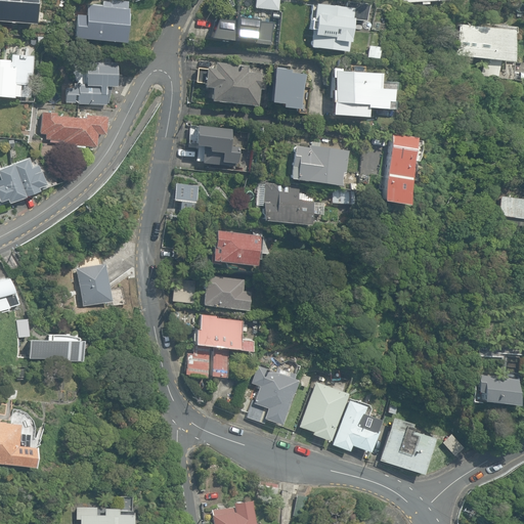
[(0,0),(0,20),(34,24),(36,0),(0,0)]
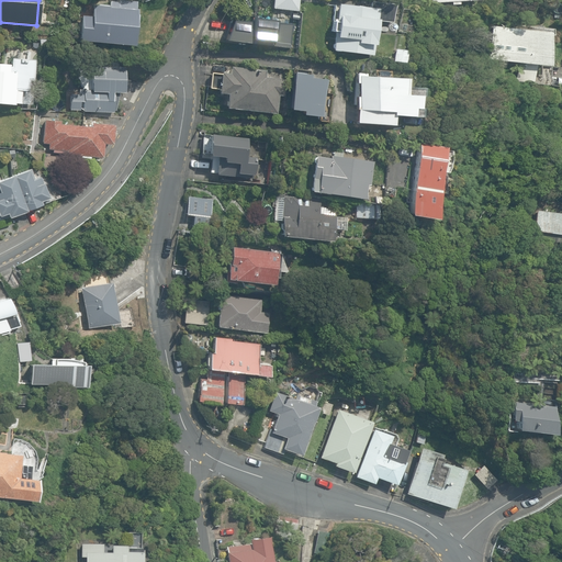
[(79,41),(134,45),(137,8),(136,8),(136,1),(123,0),(116,0),(117,1),(109,1),(108,7),(92,4),(91,17),(81,15),(79,41)]
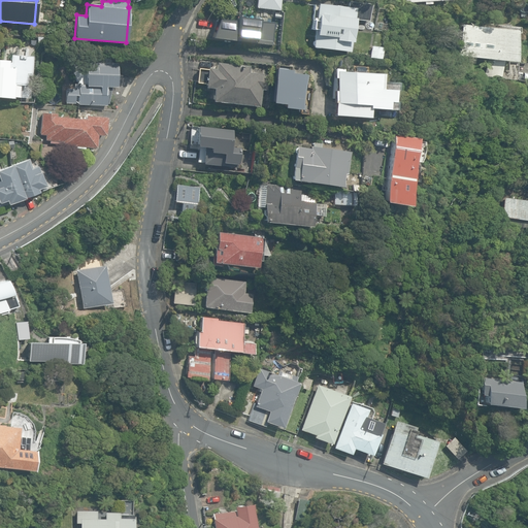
[(282,0),(256,0),(255,8),(281,10),(282,0)]
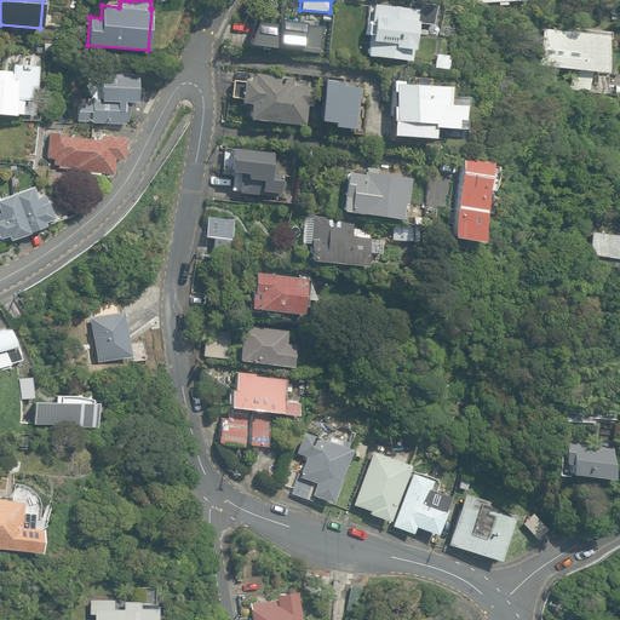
[(366,56),(411,61),(415,23),(431,26),(434,5),(408,3),(408,9),(373,5),(371,23),(366,23),(365,35),(368,35),(366,56)]
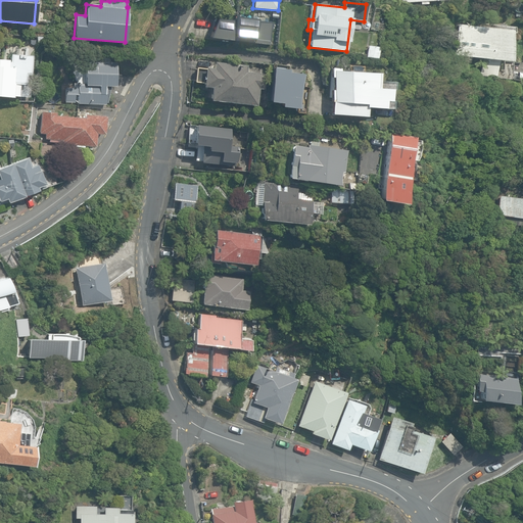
[(233,19),(214,17),(206,37),(269,43),(271,20),(234,13),(233,19)]
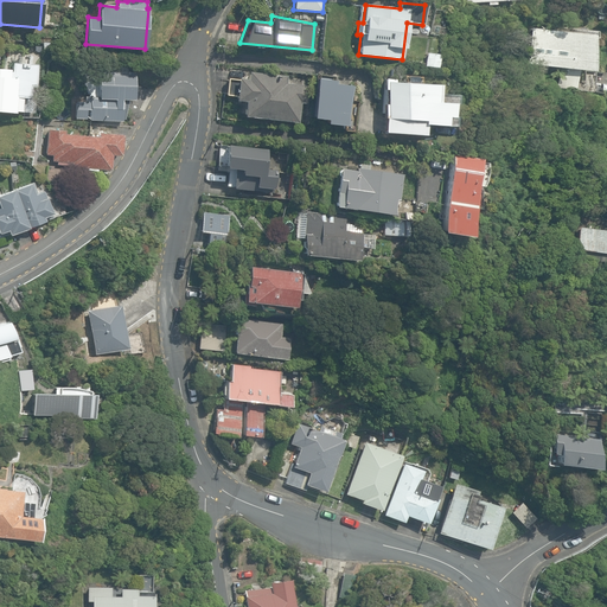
[(531,27),(526,63),(557,68),(555,78),(572,80),(574,70),(585,71),(590,34),(531,27)]
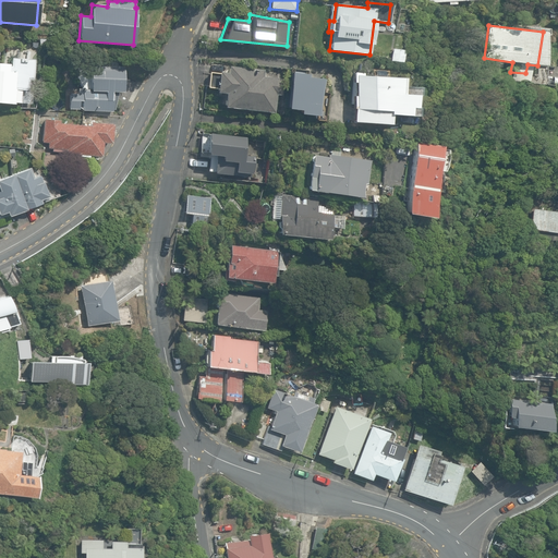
[(390,61),(401,62),(403,50),(392,49),(390,61)]
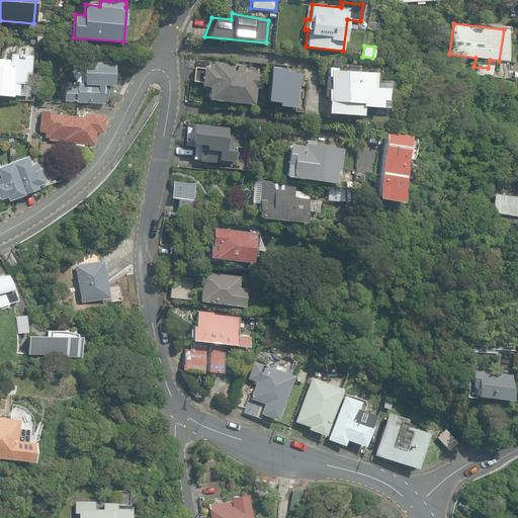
[(0,95),(11,96),(11,95),(27,96),(29,56),(8,55),(8,60),(0,59),(0,95)]
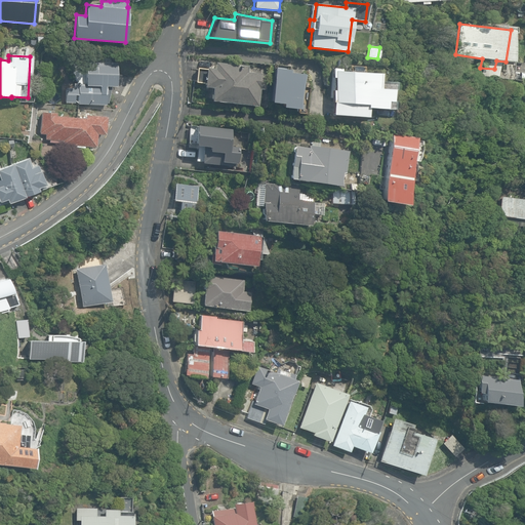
[(77,104),(105,105),(105,103),(107,103),(111,86),(115,86),(116,63),(86,62),(86,84),(78,84),(77,88),(65,88),(65,103),(74,103),(74,94),(77,94),(77,104)]
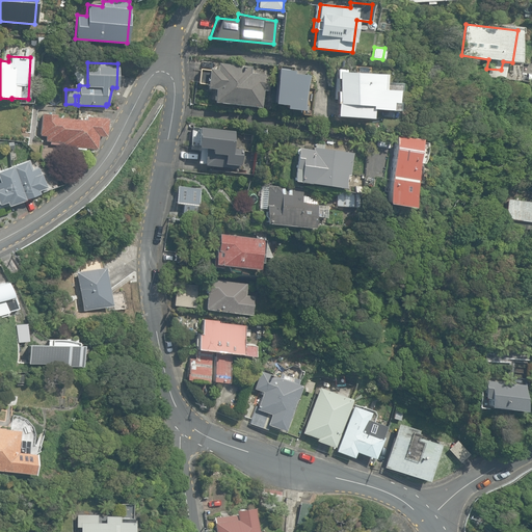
[(212,102),(261,108),(263,90),(268,90),(270,76),(250,74),(251,67),(217,63),(216,70),(208,69),(208,70),(198,69),(197,84),(206,85),(206,88),(214,89),(212,102)]
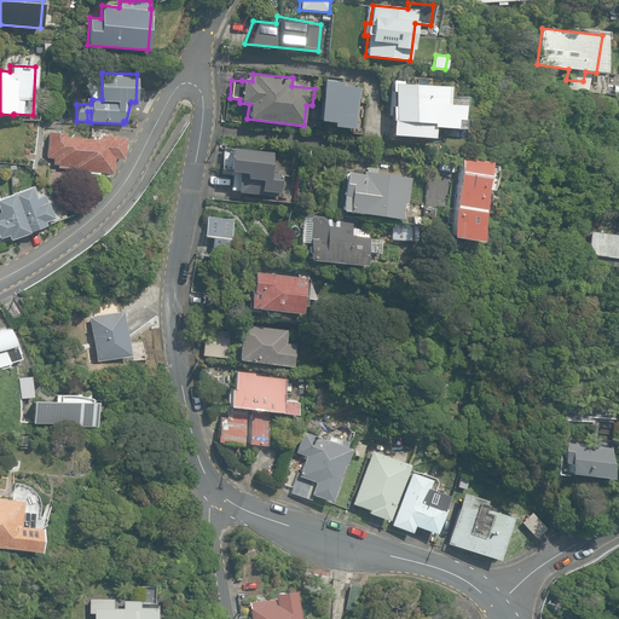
[(427,85),(427,79),(415,77),(415,85),(401,84),(403,81),(392,80),(389,120),(388,136),(431,138),(432,127),(452,128),(463,128),(463,119),(460,119),(460,106),(464,106),(464,97),(446,96),(446,87),(427,85)]
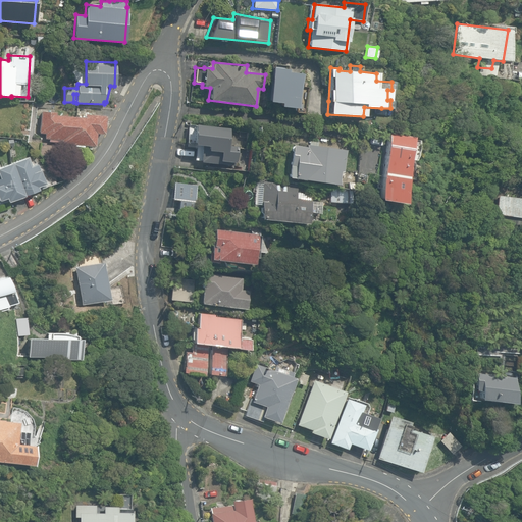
[(289,70),(271,68),(267,101),(279,103),(278,106),(288,107),(288,112),(305,114),(308,86),(302,85),(303,73),(289,71),(289,70)]
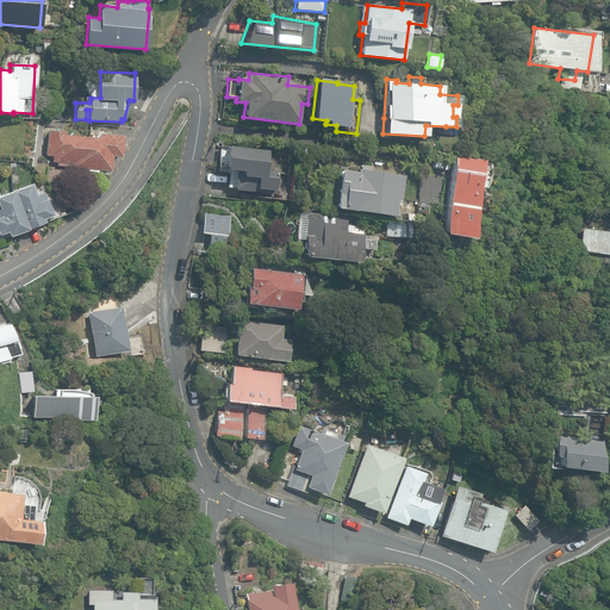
[(86,170),(95,172),(95,169),(109,170),(110,156),(111,156),(119,156),(120,136),(97,135),(95,137),(63,135),(63,132),(48,131),(45,155),(53,156),(51,162),(56,163),(72,163),(70,168),(86,169),(86,170)]
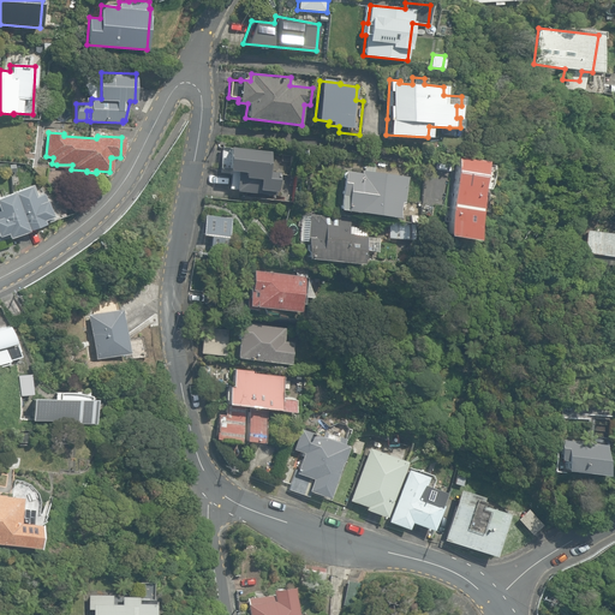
[(279,196),(281,174),(279,174),(279,172),(267,171),(269,151),(266,150),(221,145),(218,173),(231,174),(228,189),(234,189),(234,191),(279,196)]
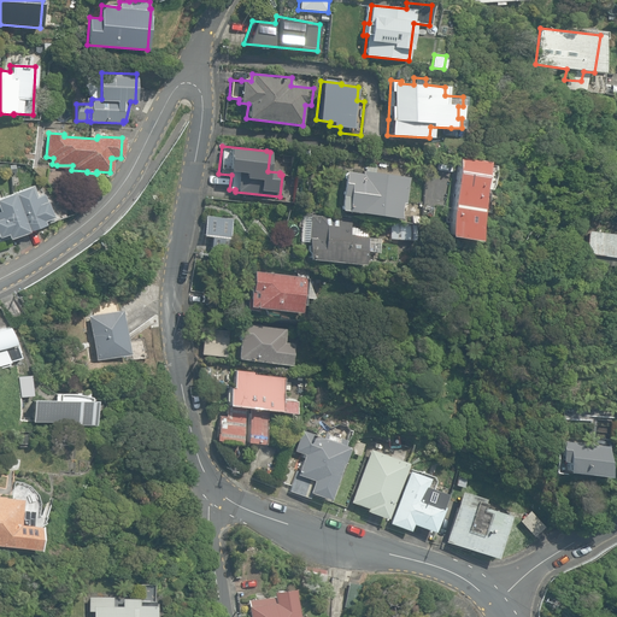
[(445,236),(472,240),(486,162),(458,157),(445,236)]
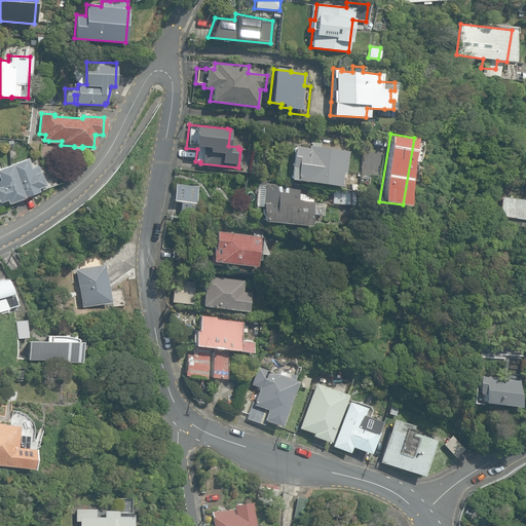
[(289,179),(340,186),(342,173),(345,174),(348,152),(318,147),(320,143),(310,142),(310,146),(309,146),(308,149),(294,147),(289,179)]
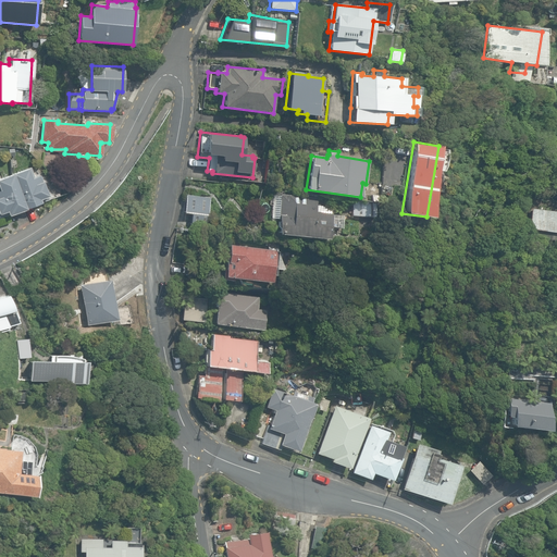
[(31,166),(0,178),(0,212),(5,211),(8,217),(26,210),(25,208),(39,202),(38,198),(47,195),(38,172),(33,174),(31,166)]
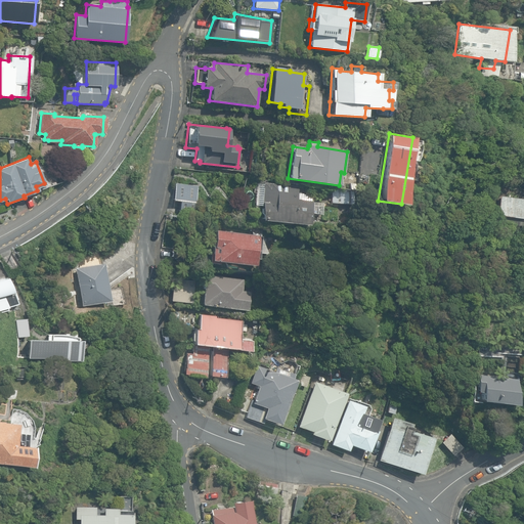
[(260,219),(309,224),(311,201),(310,201),(310,194),(297,193),(297,185),(264,182),(260,219)]
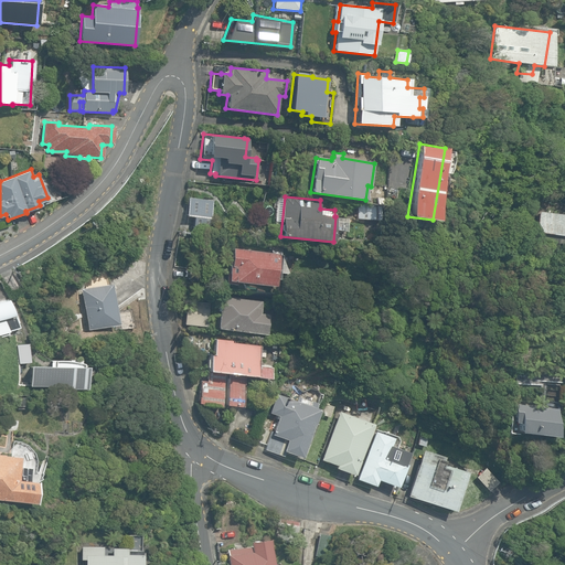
[(192,228),(212,232),(213,219),(211,217),(213,201),(189,198),(185,215),(193,216),(192,228)]
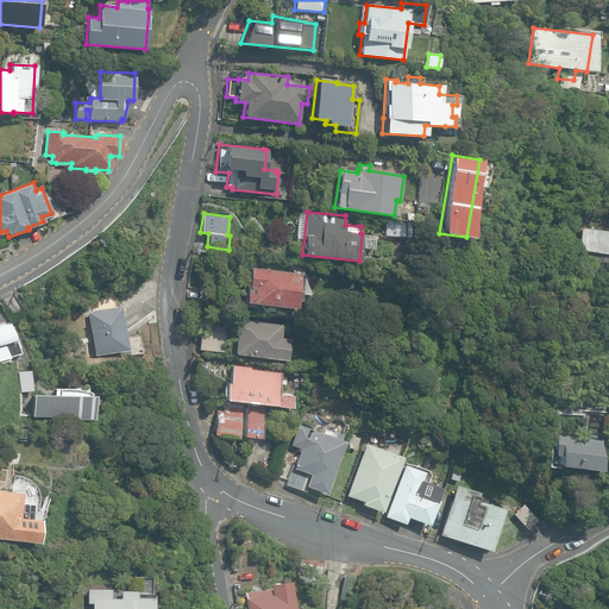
[(384,234),(409,236),(409,225),(385,224),(384,234)]
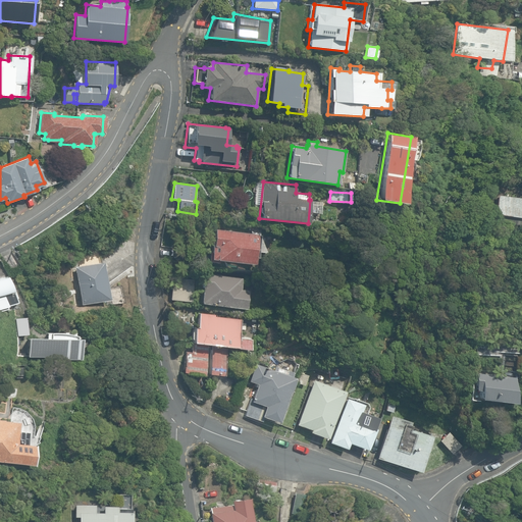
[(518,228),(521,228),(521,198),(498,195),(494,214),(497,214),(496,221),(518,224),(518,228)]
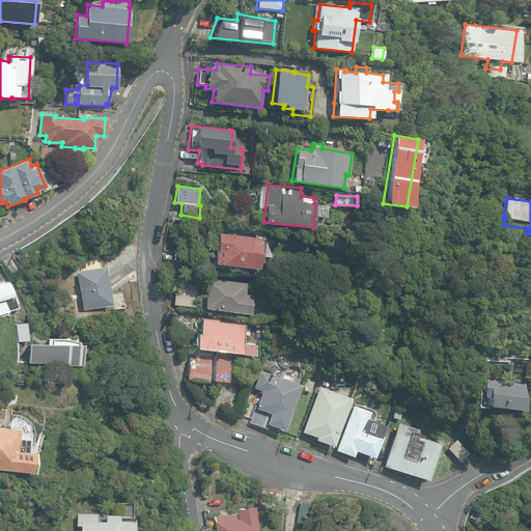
[(214,263),(257,269),(258,261),(261,262),(264,240),(261,240),(261,239),(218,233),(217,250),(216,250),(214,263)]
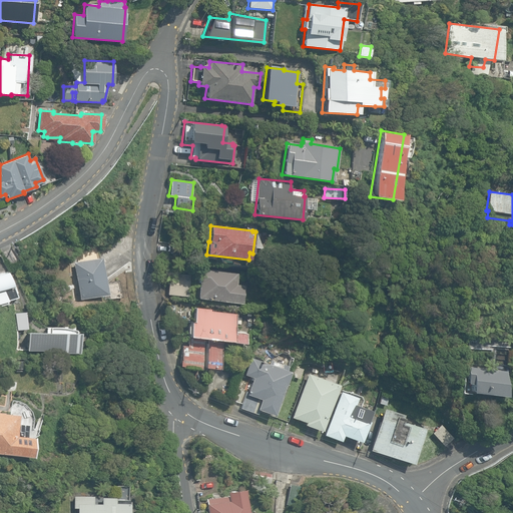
[(1,248),(7,266),(17,262),(10,244),(1,248)]
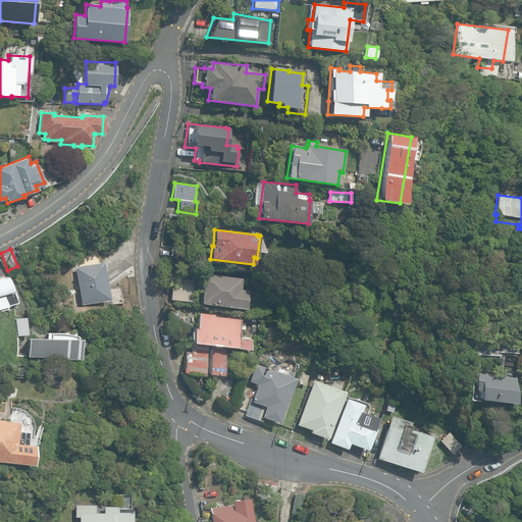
[(173,261),(189,262),(190,253),(173,252),(173,261)]
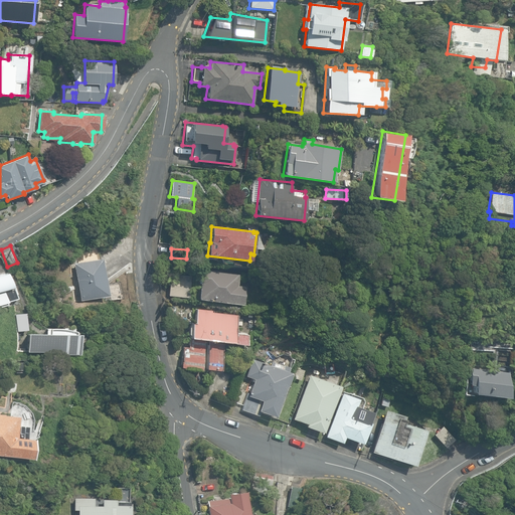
[(73,264),(79,301),(107,296),(101,259),(73,264)]
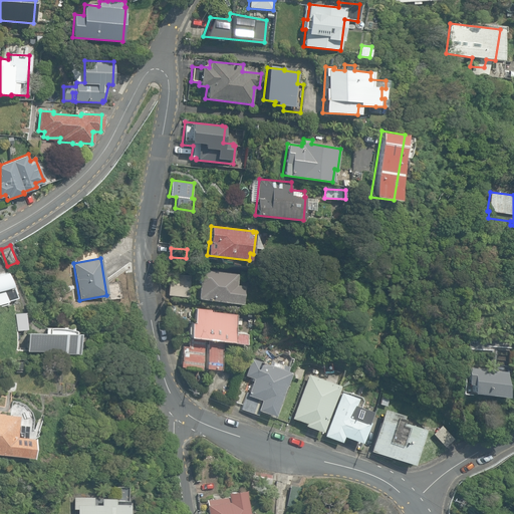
[(0,301),(3,301),(3,299),(12,296),(2,268),(0,269),(0,301)]
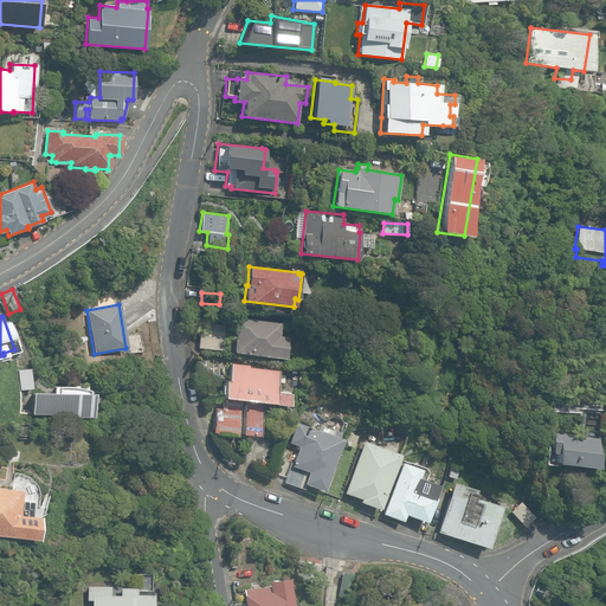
[(233,352),(285,359),(288,337),(279,336),(281,323),(237,317),(234,335),(233,352)]
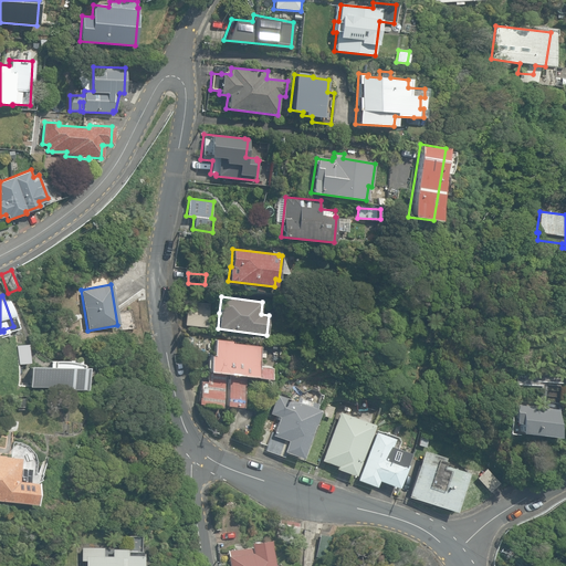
[(185,324),(208,327),(210,304),(187,301),(185,324)]
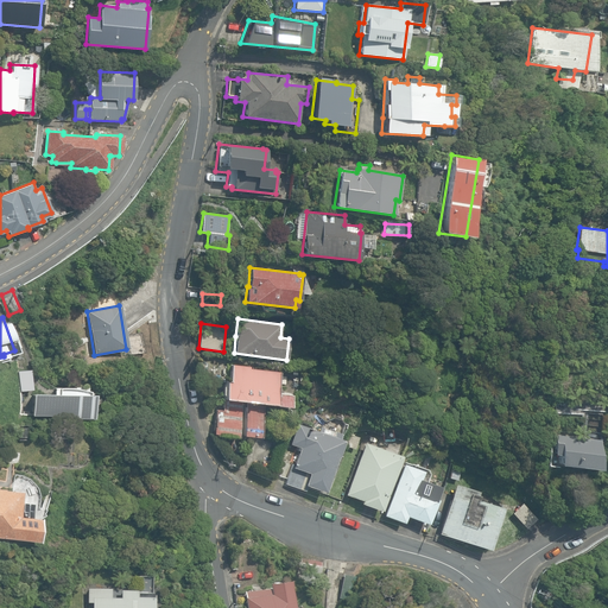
[(69,337),(61,340),(63,349),(71,347),(69,337)]
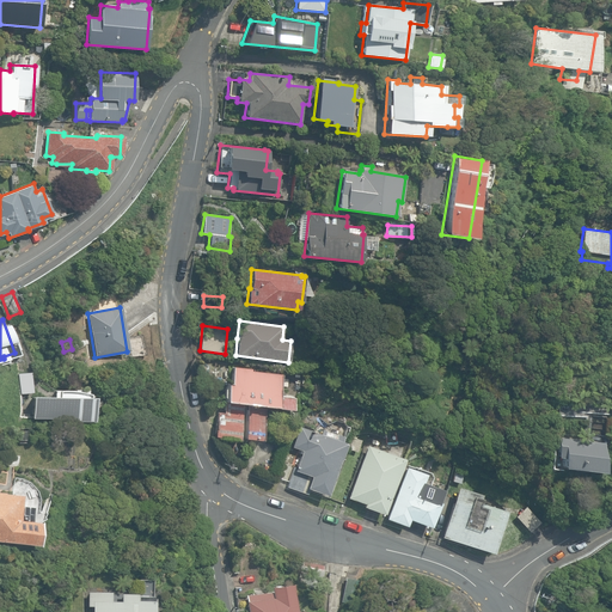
[(214,436),(238,439),(242,411),(243,403),(291,410),(292,398),(279,396),(281,377),(281,374),(250,371),(251,369),(232,367),(232,371),(231,377),(230,384),(227,384),(227,385),(224,387),(222,397),(225,401),(226,401),(225,405),(224,412),(219,411),(216,411),(216,418),(214,436)]
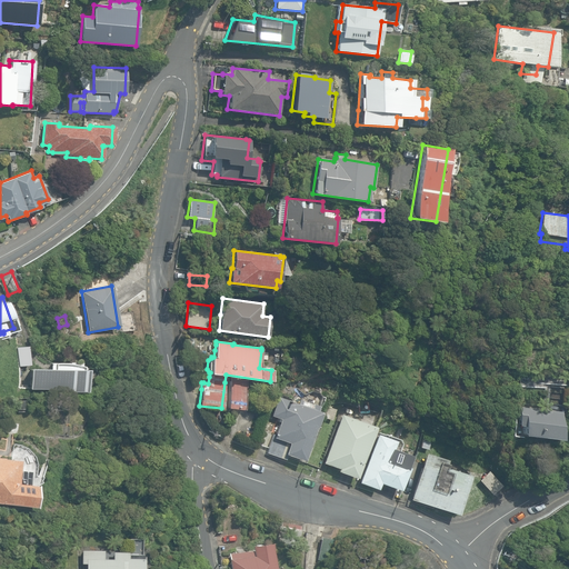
[(69,391),(87,391),(87,368),(83,368),(83,361),(53,360),(53,366),(29,366),(29,389),(70,389),(69,391)]
